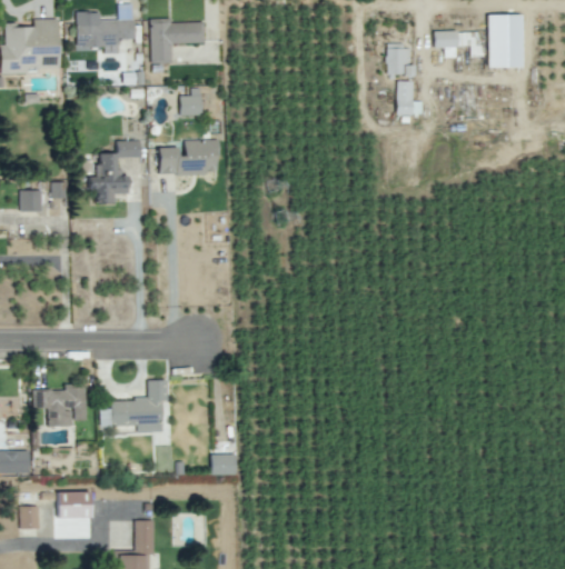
[(77,12),(77,49),(106,49),(106,53),(121,53),(120,39),(135,39),(135,3),(119,3),(119,19),(101,19),(101,11),(77,12)]
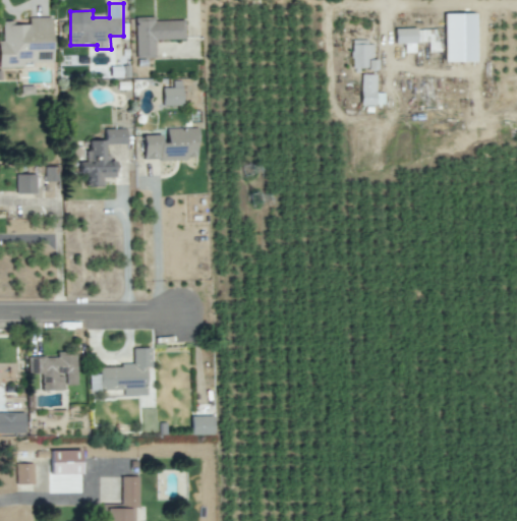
[(478,62),(477,13),(447,13),(447,62),(478,62)]
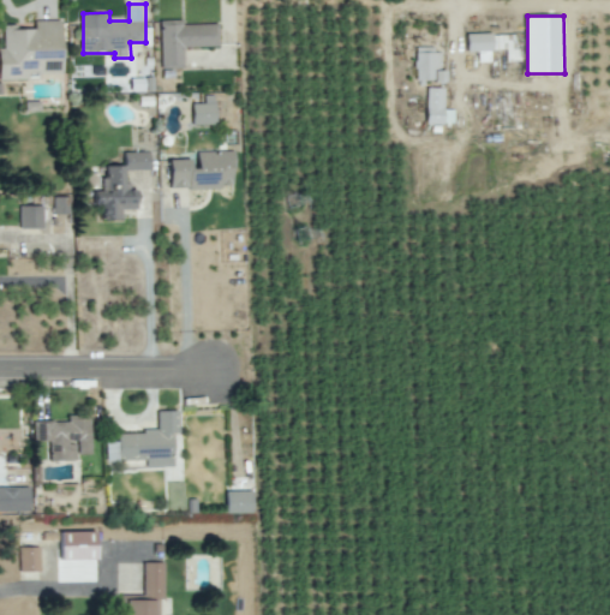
[(1,79),(42,79),(41,72),(65,72),(65,19),(36,21),(37,28),(6,28),(6,48),(1,48),(1,79)]
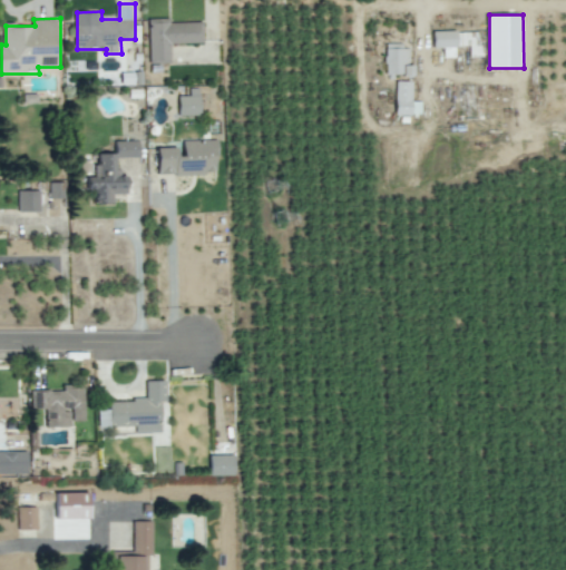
[(205,22),(171,22),(171,18),(152,19),(153,64),(174,64),(173,43),(205,42),(205,22)]
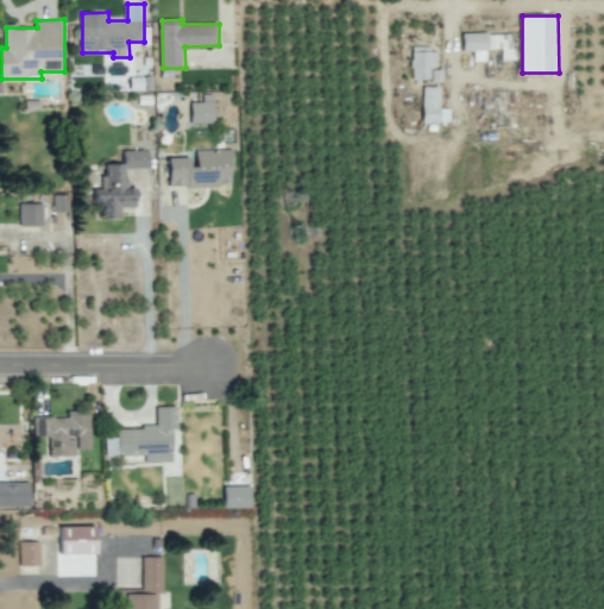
[(514,33),(465,35),(465,50),(504,49),(505,58),(515,58),(514,33)]
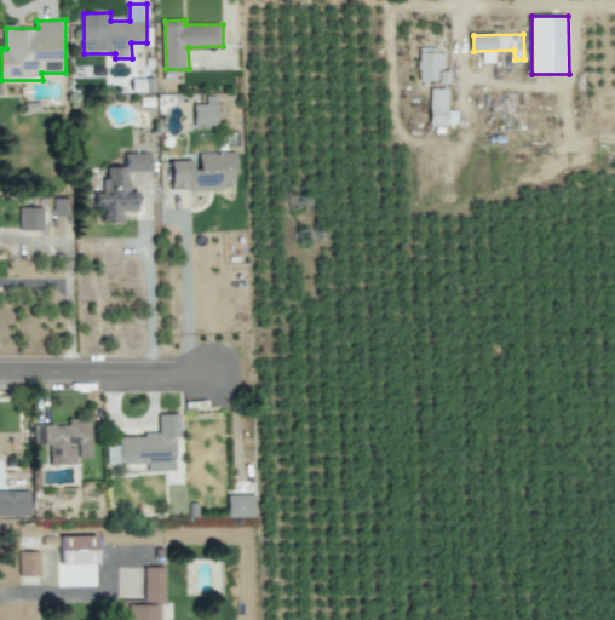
[(438,80),(438,70),(446,69),(444,47),(421,47),(421,80),(438,80)]
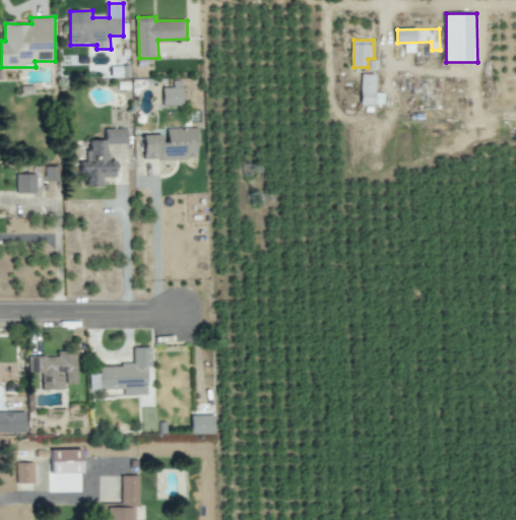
[(379,60),(369,59),(369,69),(379,69),(379,60)]
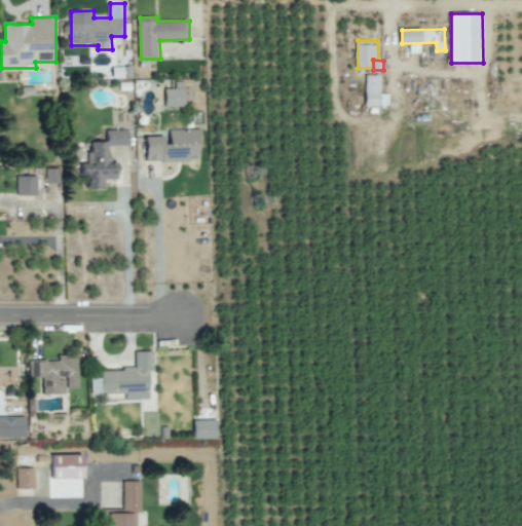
[(382,75),(368,74),(367,105),(390,106),(390,94),(382,94),(382,75)]
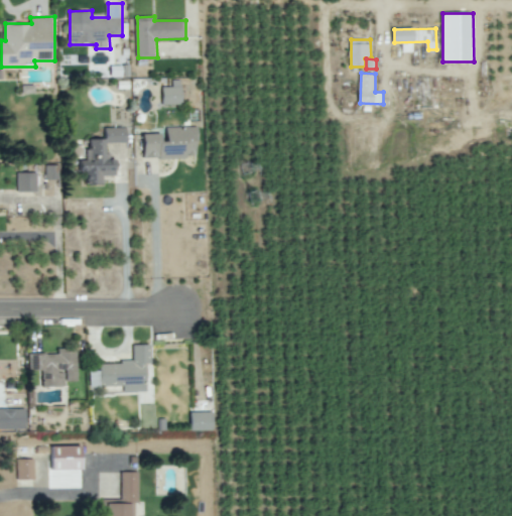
[(163,87),(164,104),(184,104),(183,80),(173,80),(174,87),(163,87)]
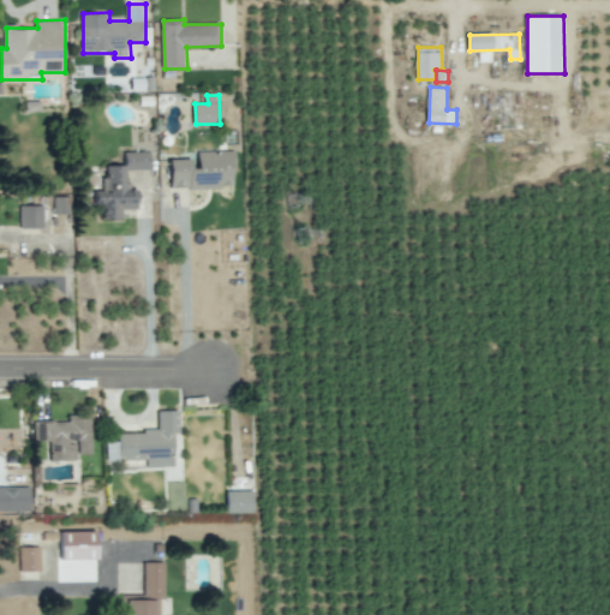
[(235,150),(197,150),(197,159),(172,159),(173,189),(237,187),(235,150)]
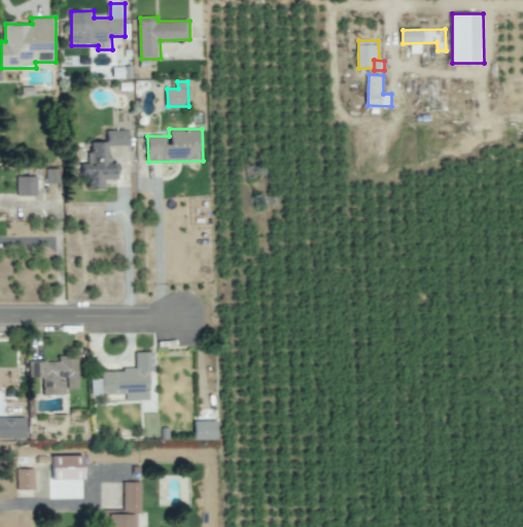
[(131,145),(131,130),(108,131),(109,141),(94,142),(94,151),(90,151),(90,164),(82,164),(82,175),(90,175),(90,187),(107,187),(107,179),(119,179),(119,160),(110,160),(110,145),(131,145)]
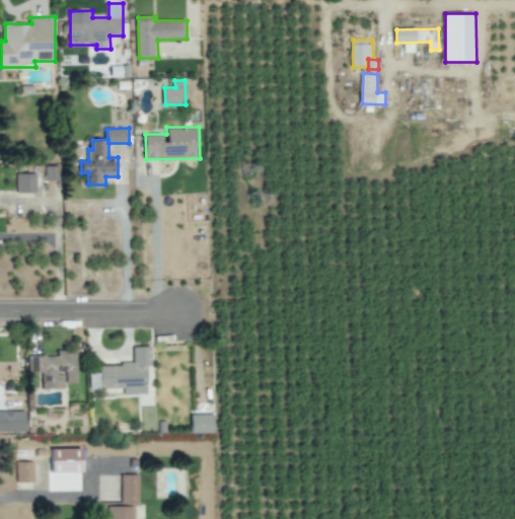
[(40,173),(19,173),(19,193),(40,193),(40,173)]
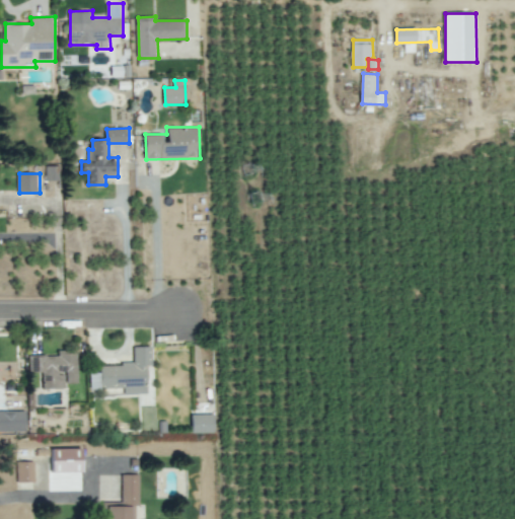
[(91,389),(126,388),(126,400),(157,400),(155,346),(135,347),(135,364),(101,365),(101,373),(91,373),(91,389)]
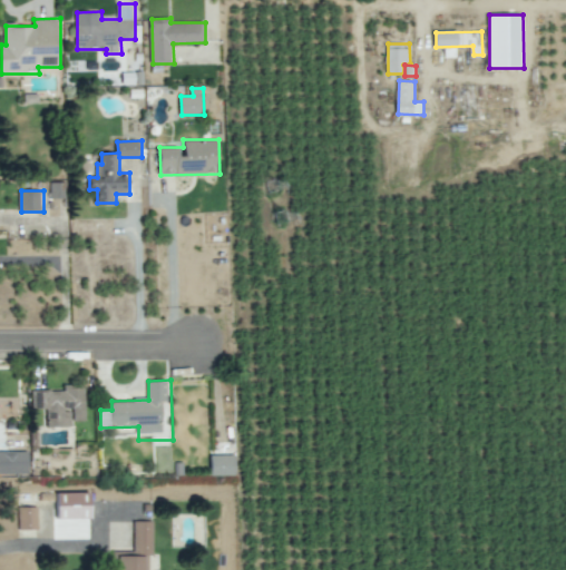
[(49,426),(75,426),(75,421),(88,421),(88,384),(66,384),(66,390),(33,390),(33,409),(49,409),(49,426)]
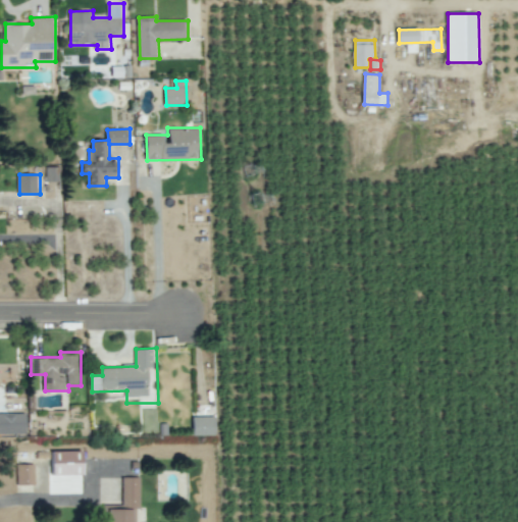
[(0,433),(28,433),(28,413),(0,413),(0,433)]
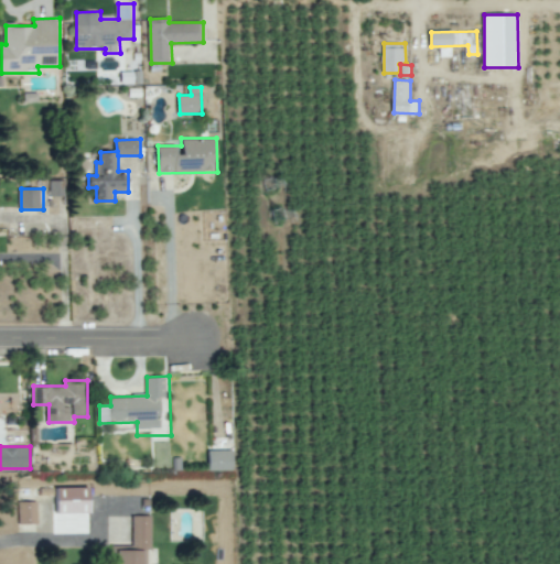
[(234,470),(234,449),(210,451),(210,470),(234,470)]
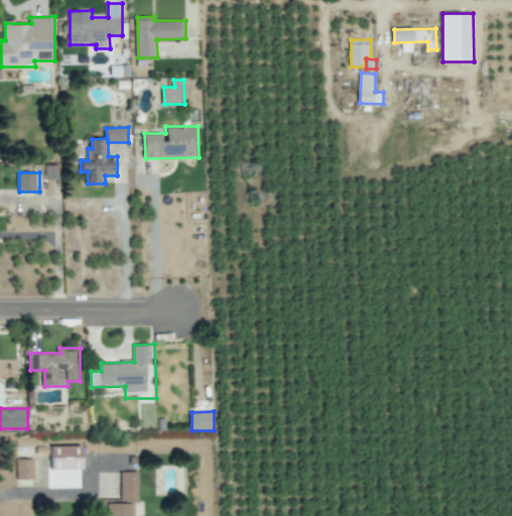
[(83,445),(52,446),(53,470),(84,470),(83,445)]
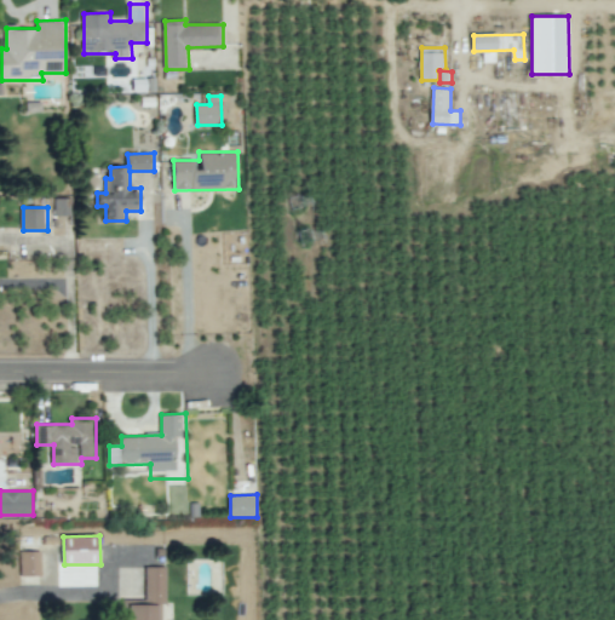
[(44,575),(42,551),(22,552),(23,575),(44,575)]
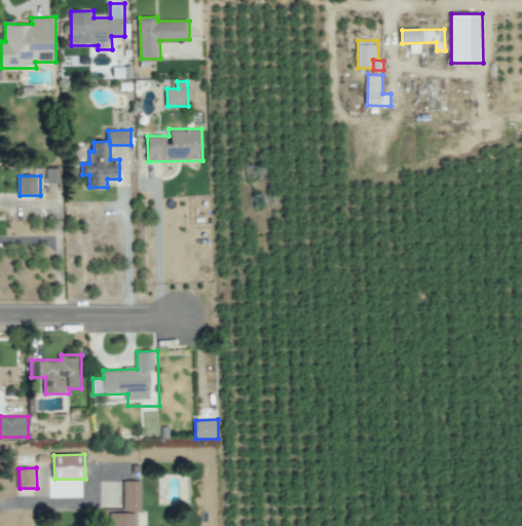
[(125,481),(125,510),(109,510),(109,525),(138,525),(138,512),(143,512),(143,481),(125,481)]
